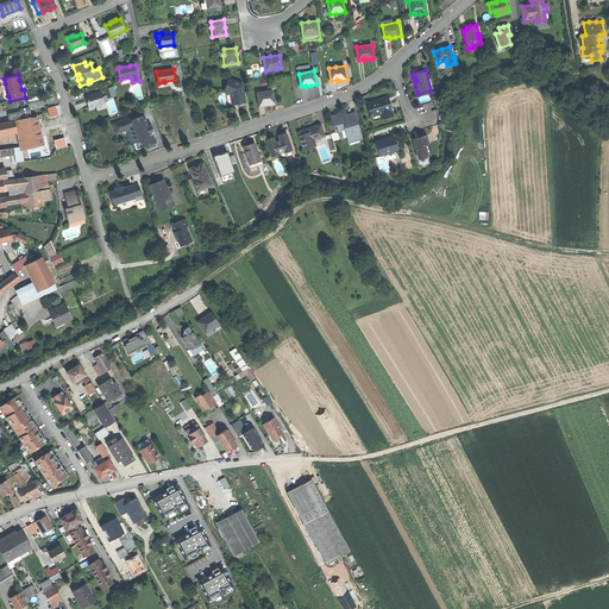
[(228,80),(225,92),(231,94),(233,104),(239,102),(246,102),(243,83),(228,80)]
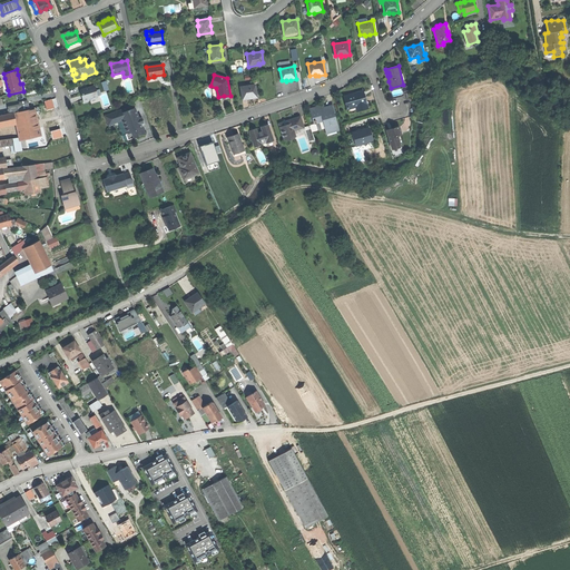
[(255,84),(241,86),(243,98),(248,97),(248,98),(253,98),(257,97),(255,84)]
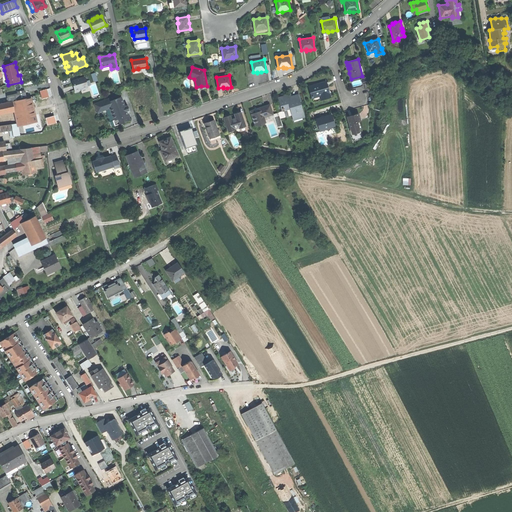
[(85,77),(72,81),(74,85),(76,92),(81,91),(80,88),(88,86),(85,77)]
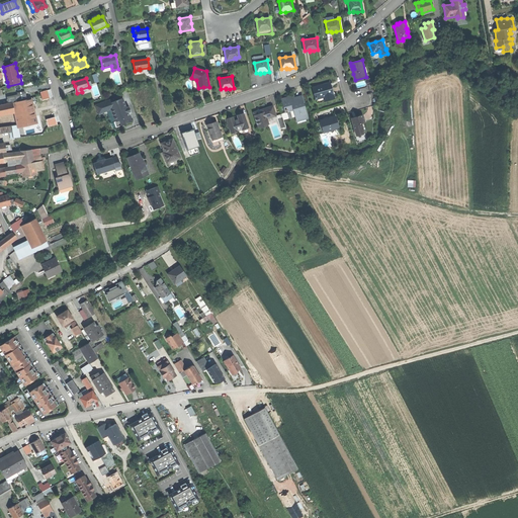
[(321,85),(313,87),(316,98),(325,95),(327,99),(334,98),(332,91),(331,91),(331,88),(330,83),(321,85)]
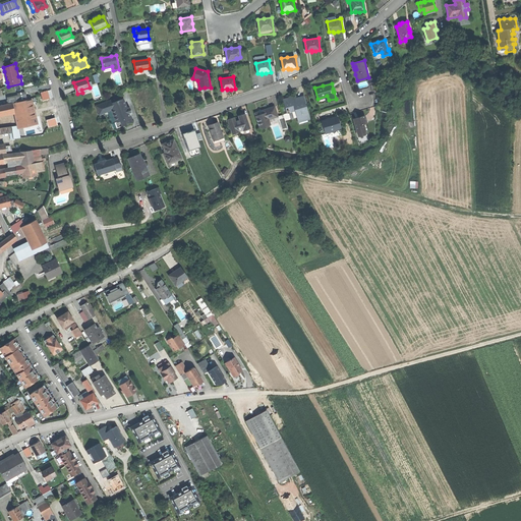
[(10,99),(11,104),(13,110),(14,110),(12,103),(29,100),(27,95),(10,99)]
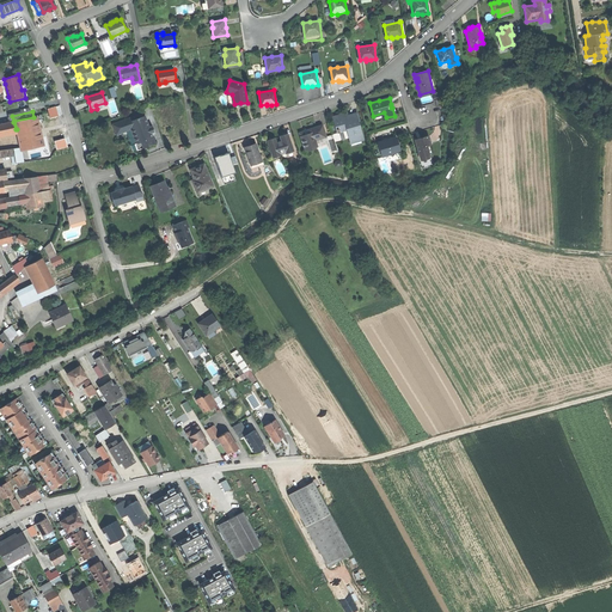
[(340,115),(332,117),(337,133),(341,132),(340,130),(346,128),(350,142),(363,139),(356,114),(348,116),(347,112),(340,115)]
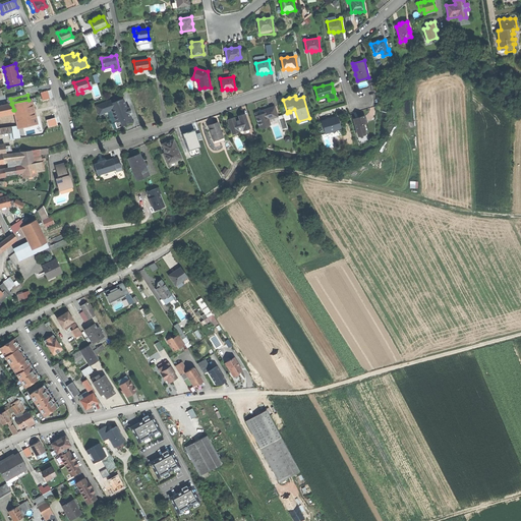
[(29,100),(12,103),(14,110),(17,126),(18,128),(20,128),(37,124),(32,99),(29,100)]
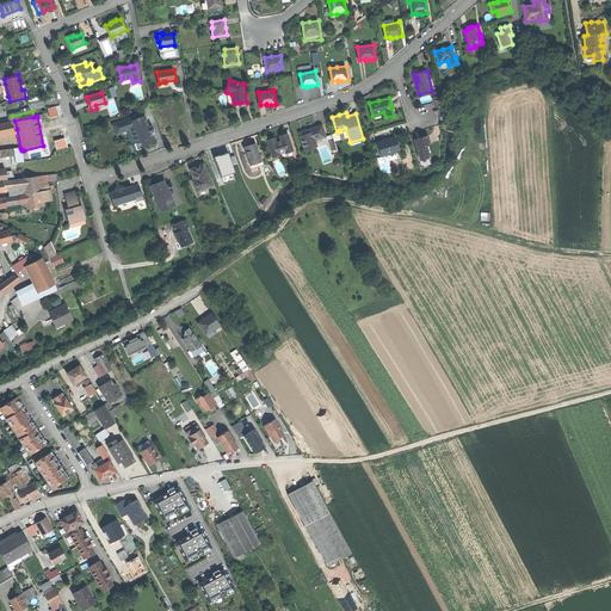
[(112,124),(116,134),(131,129),(136,143),(140,142),(142,148),(149,146),(155,143),(150,133),(149,127),(144,116),(131,121),(130,117),(112,124)]
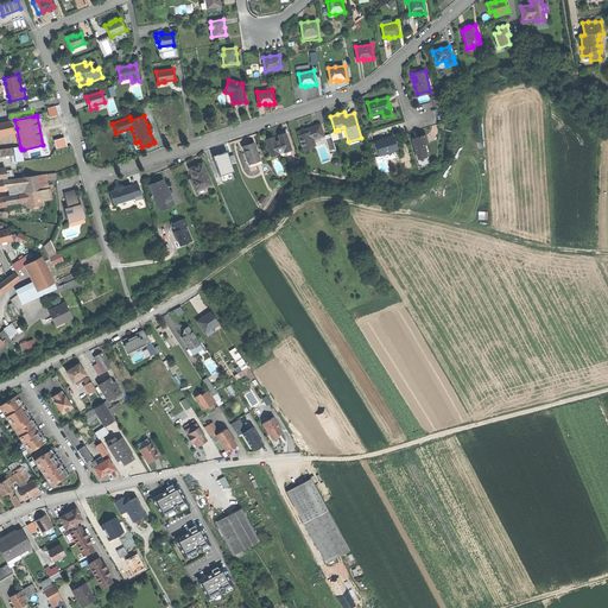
[(0,124),(0,131),(16,128),(13,121),(0,124)]
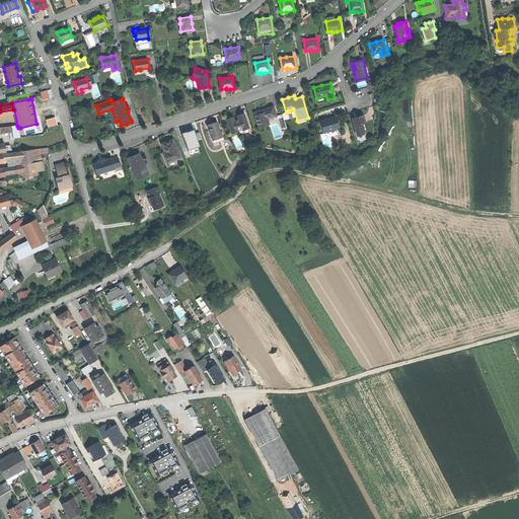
[(256,112),(254,113),(260,128),(268,125),(268,123),(267,120),(277,117),(274,106),(266,108),(261,110),(258,109),(256,112)]
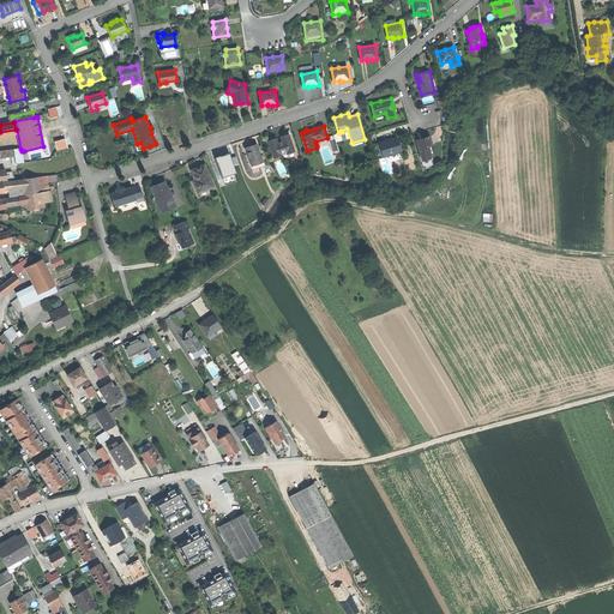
[(269,140),(275,157),(282,155),(282,154),(286,152),(287,154),(294,151),(289,134),(281,137),(282,140),(280,142),(278,143),(276,138),(269,140)]
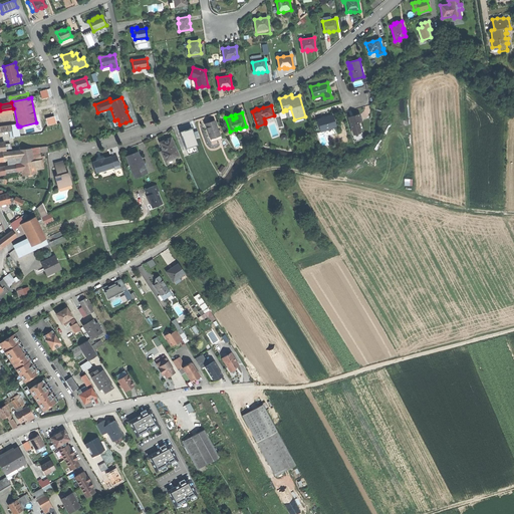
[(279,113),(274,115),(264,118),(265,121),(275,117),(278,127),(281,129),(284,127),(279,113)]
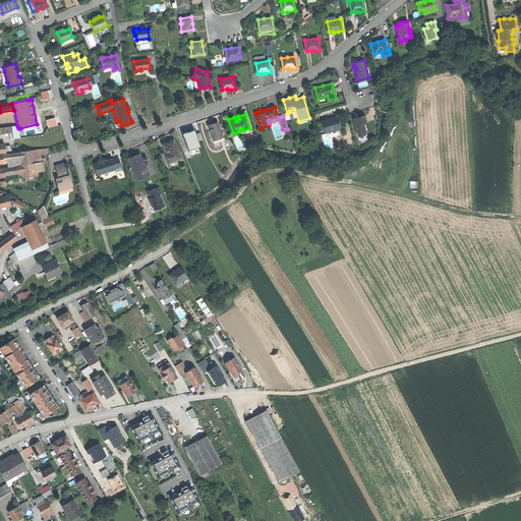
[(337,116),(322,120),(326,133),(333,130),(333,129),(340,126),(339,120),(337,116)]
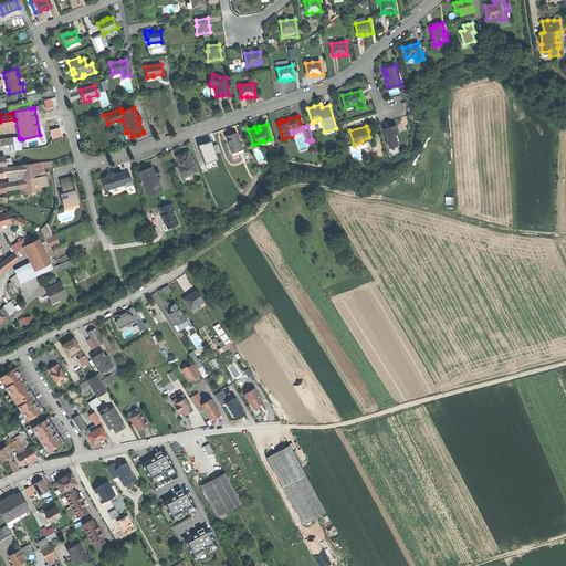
[(389,128),(384,129),(389,148),(397,146),(396,143),(399,142),(397,134),(398,134),(396,126),(389,128)]
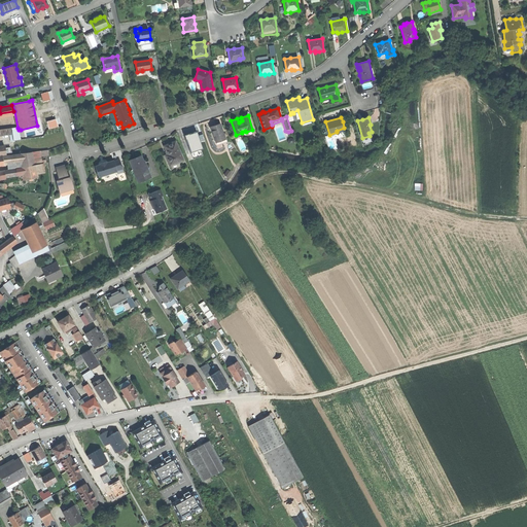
[(211,128),(216,142),(224,139),(219,125),(214,126),(211,128)]
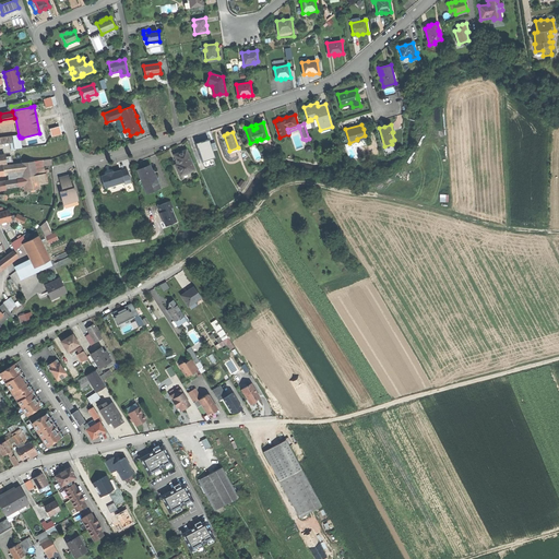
[(24,149),(22,138),(20,138),(19,135),(12,137),(14,150),(24,149)]
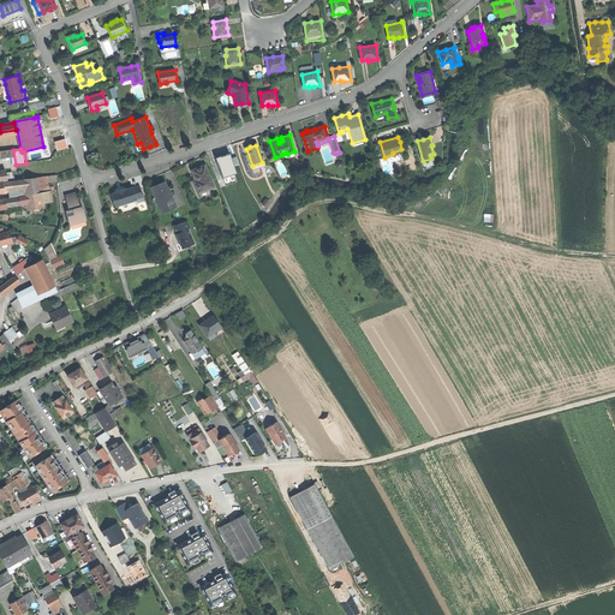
[(224,156),(216,159),(222,178),(228,175),(236,173),(230,154),(224,156)]
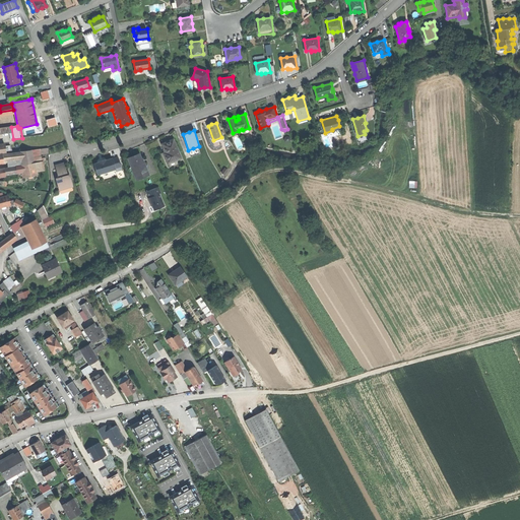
[(161,149),(168,164),(181,158),(173,139),(167,142),(161,144),(164,148),(161,149)]
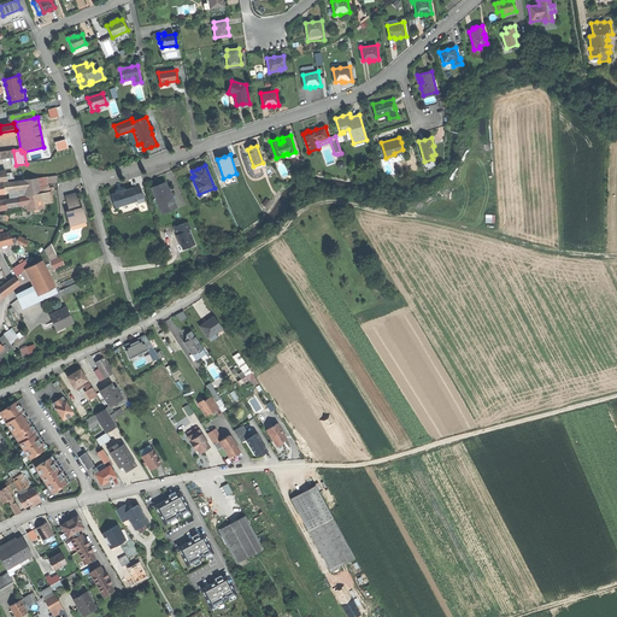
[(37,178),(23,180),(24,188),(25,197),(41,193),(37,178)]
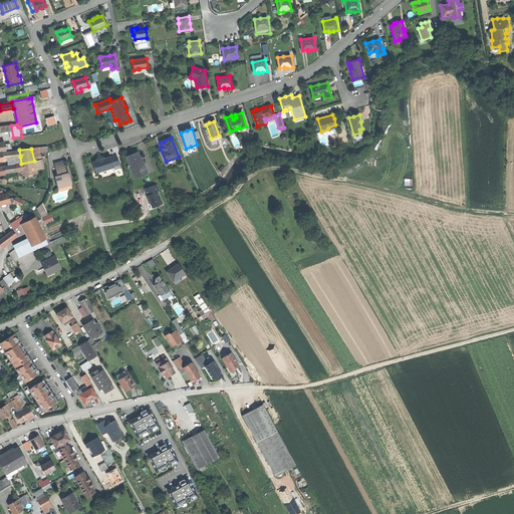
[(132,155),(125,157),(135,178),(147,173),(141,157),(140,158),(137,152),(132,155)]
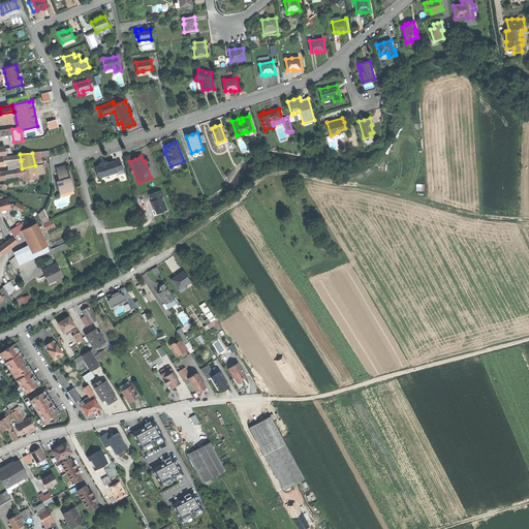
[(120,159),(114,161),(117,172),(123,169),(120,159)]
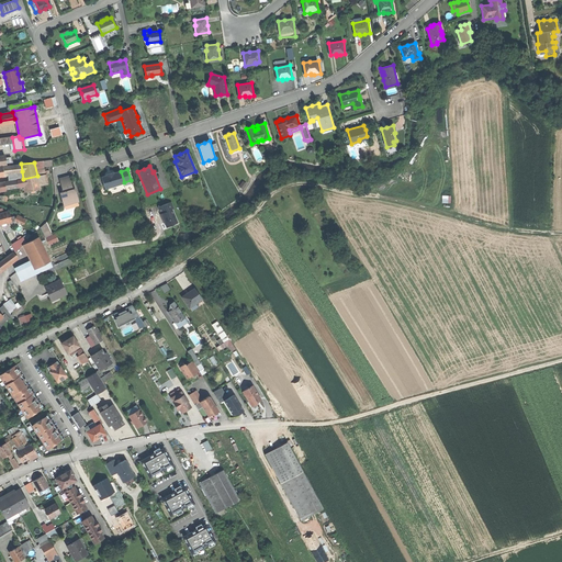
[(112,173),(101,177),(104,189),(124,183),(124,182),(121,171),(112,173)]
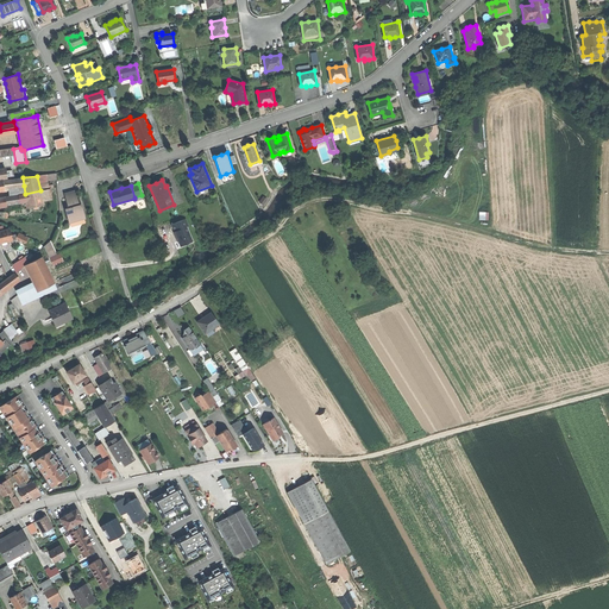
[(49,189),(41,190),(42,202),(50,201),(49,189)]
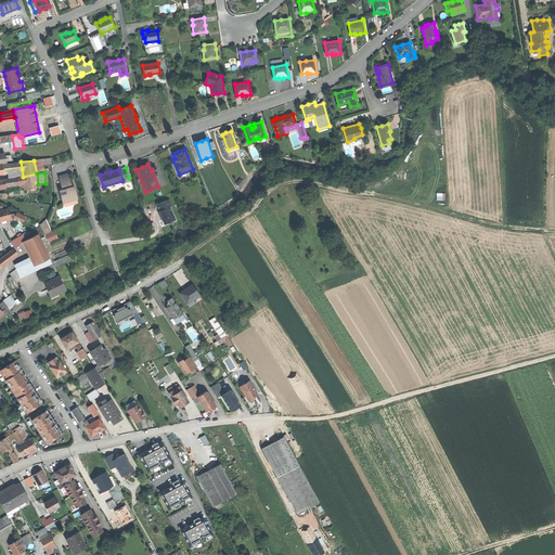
[(23,177),(24,177),(24,181),(26,190),(38,188),(38,184),(37,173),(23,177)]
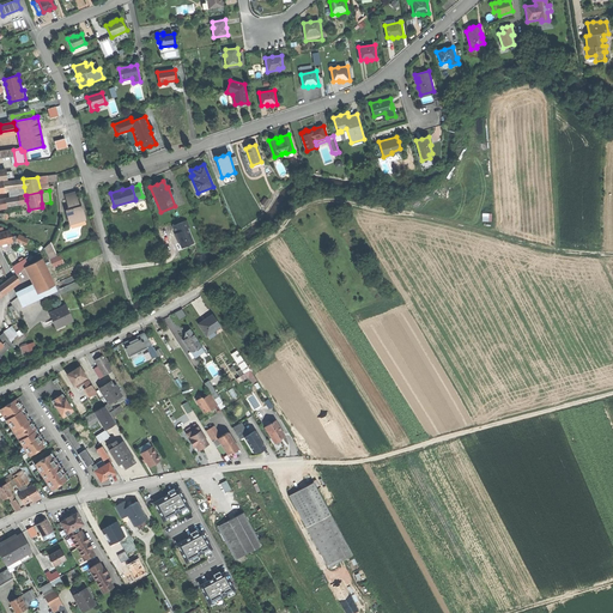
[(68,210),(79,207),(76,194),(65,196),(68,210)]
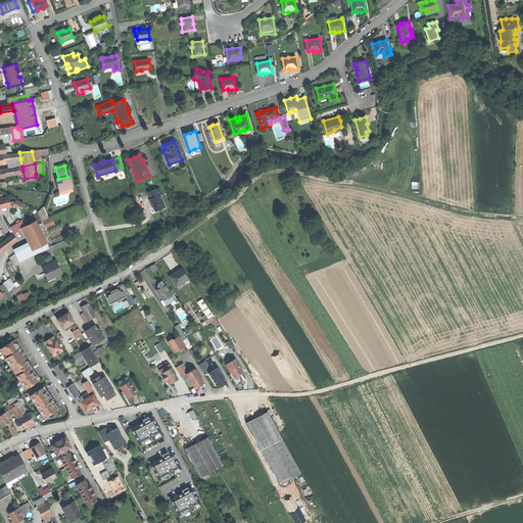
[(16,168),(5,170),(6,177),(17,175),(17,173),(16,168)]
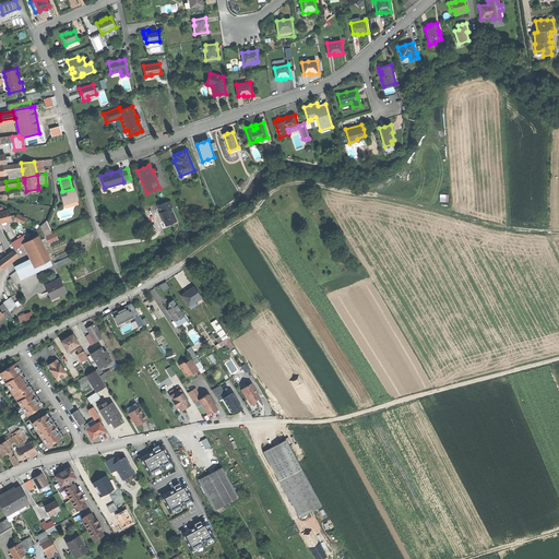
[(73,193),(72,189),(62,191),(59,192),(61,202),(67,201),(67,203),(78,200),(75,192),(73,193)]
